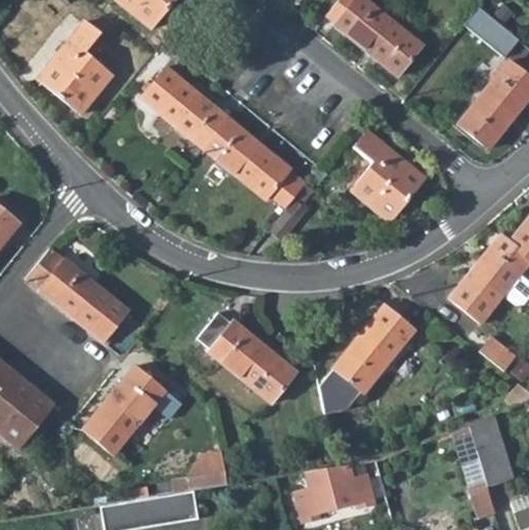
[(115,0),(151,29),(176,0),(115,0)]
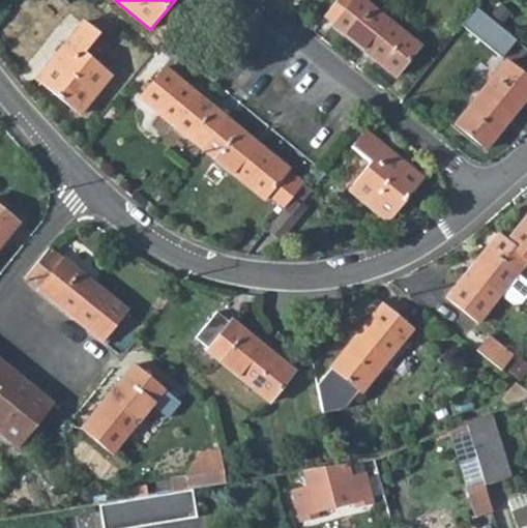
[(421,46),(364,0),(338,0),(325,16),(335,25),(333,27),(397,78),(421,46)]
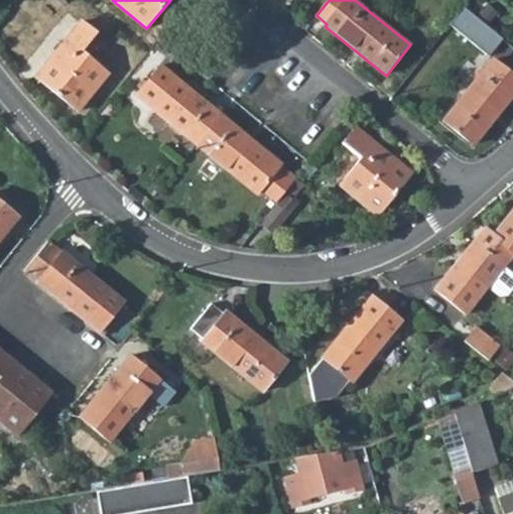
[(458,23),(497,56),(508,42),(470,9),(458,23)]
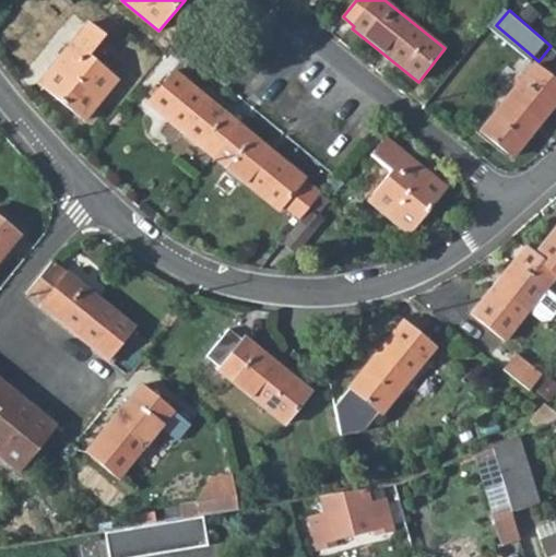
[(107,39),(91,26),(42,83),(87,121),(121,82),(92,57),(107,39)]
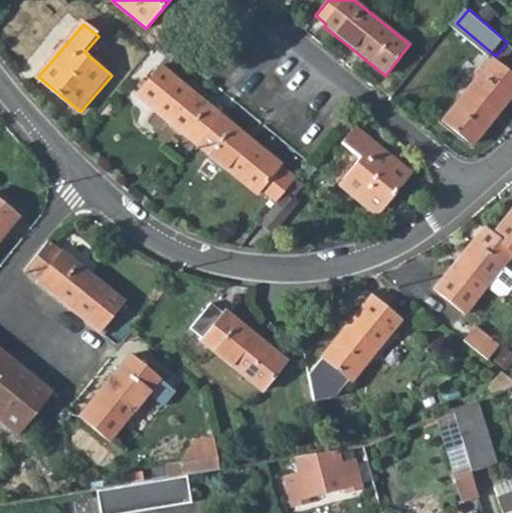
[(511,77),(491,60),(441,118),(472,145),(511,98),(511,77)]
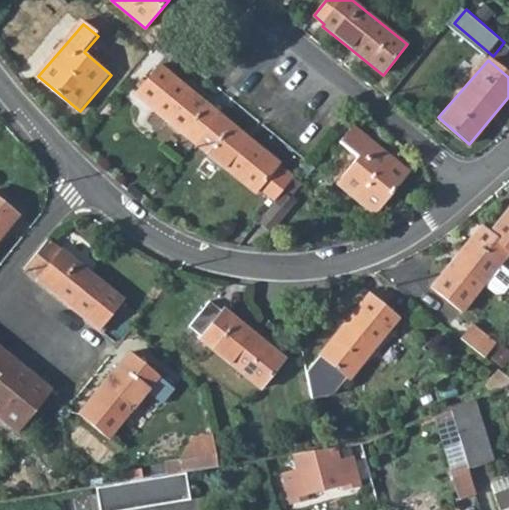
[(161,68),(136,97),(195,146),(220,117),(161,68)]
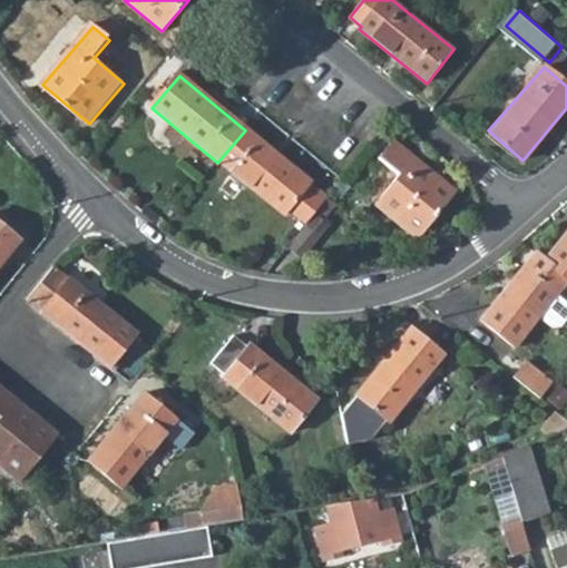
[(283,217),(287,212),(306,226),(318,213),(325,202),(306,187),(310,184),(245,130),(217,163),(283,217)]
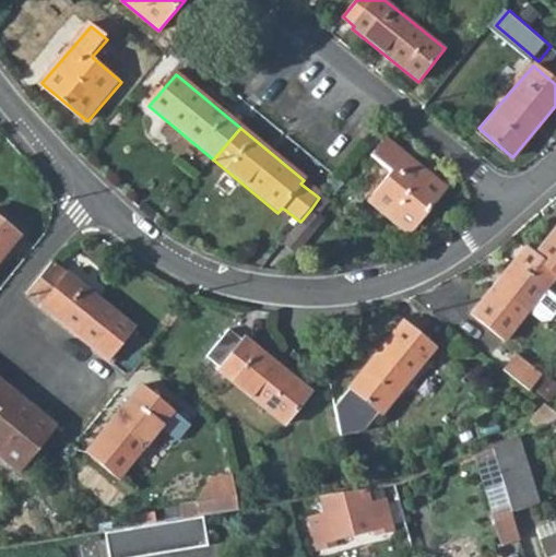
[(446,190),(387,142),(373,160),(391,175),(369,203),(409,235),(446,190)]
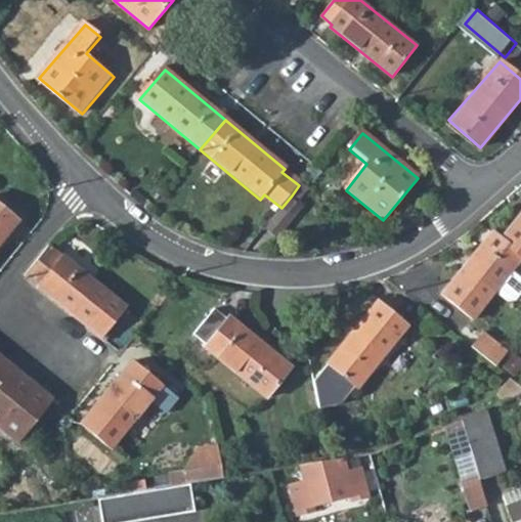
[(264,228),(276,237),(303,207),(292,196),(281,208),(264,228)]
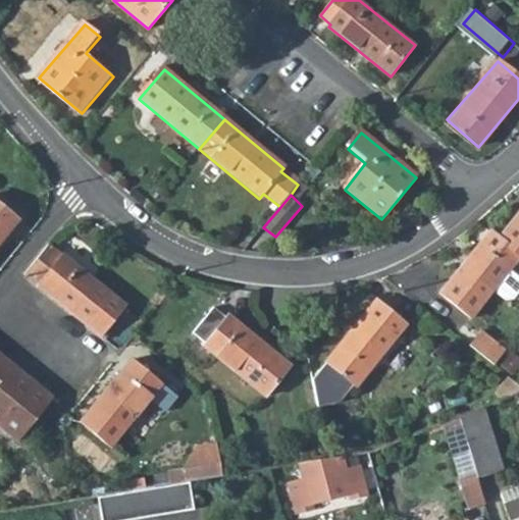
[(0,243),(17,221),(0,208),(0,243)]
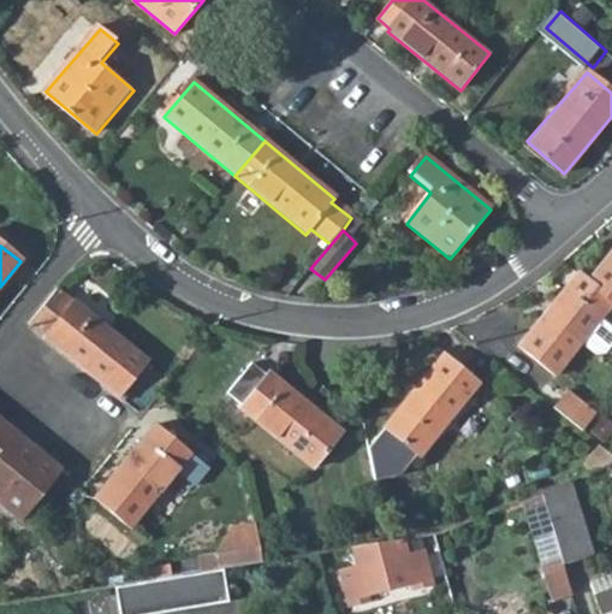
[(611,249),(588,276),(611,295),(611,249)]
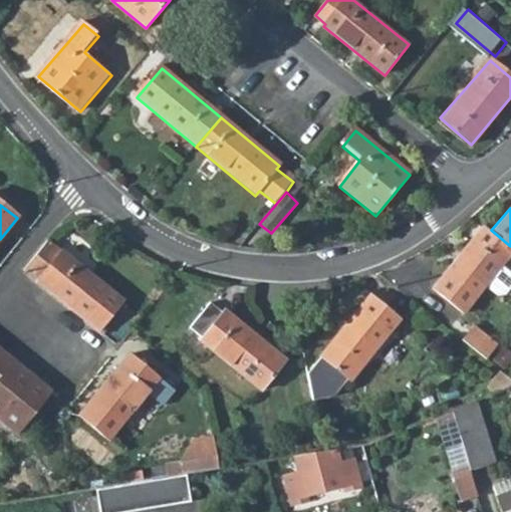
[(484,224),(432,284),(461,308),(485,280),(502,261),(510,252),(510,246),(491,230),(484,224)]
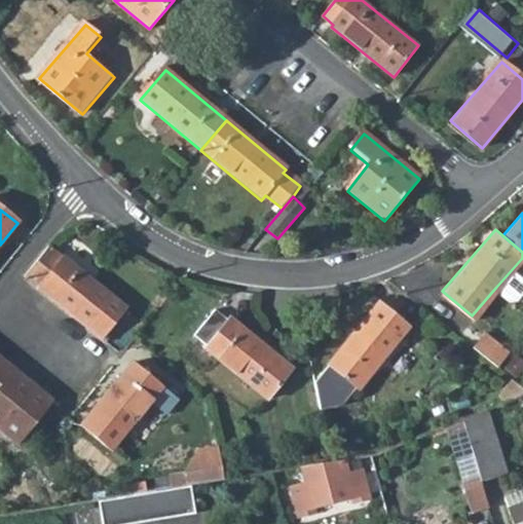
[(103,341),(127,311),(50,250),(27,278),(41,291),(103,341)]
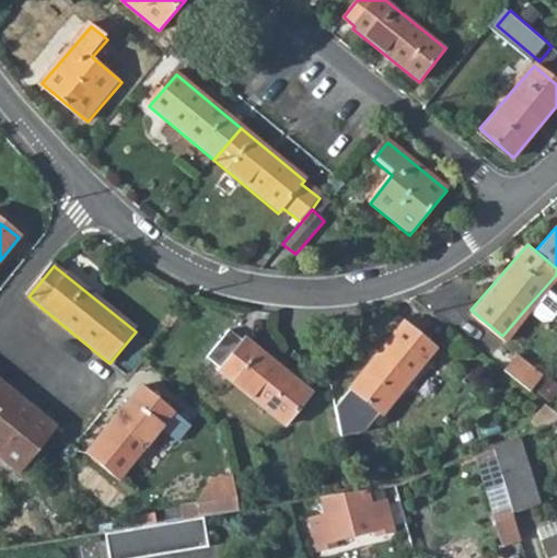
[(556,292),(547,285),(529,305),(542,315),(549,315),(556,305),(556,292)]
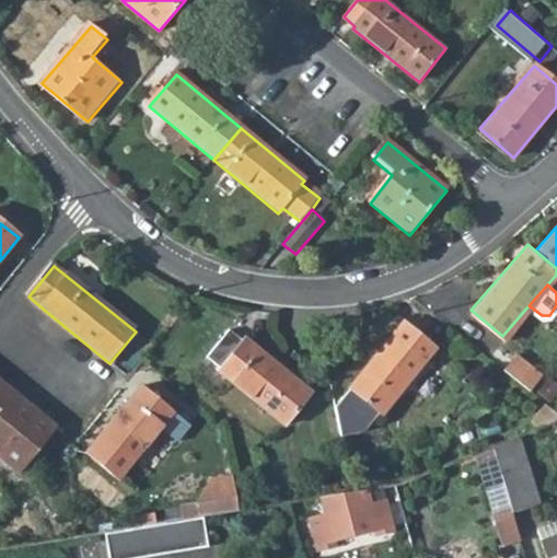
[(436,350),(405,324),(335,404),(341,434),(361,432),(376,414),(380,416),(436,350)]
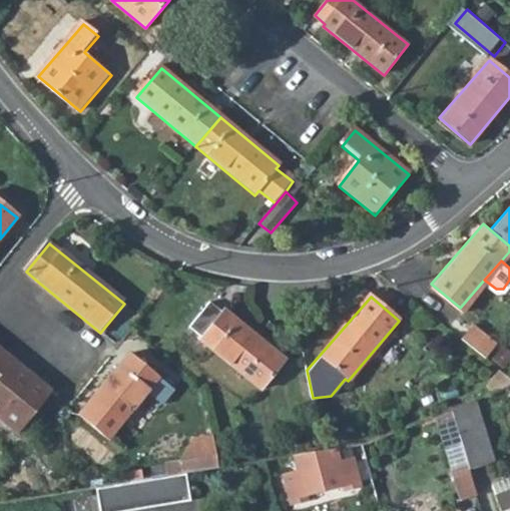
[(292,365),(228,315),(203,345),(267,396),(292,365)]
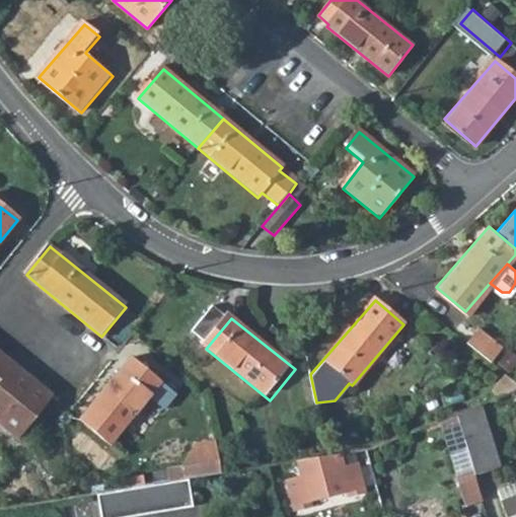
[(471,346),(491,362),(500,352),(481,335),(471,346)]
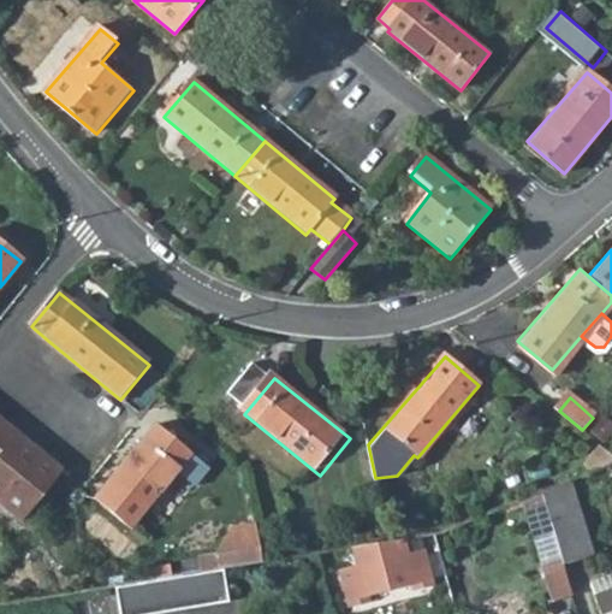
[(0,421),(0,452),(9,459),(0,468),(0,506),(21,524),(64,472),(1,421),(0,421)]
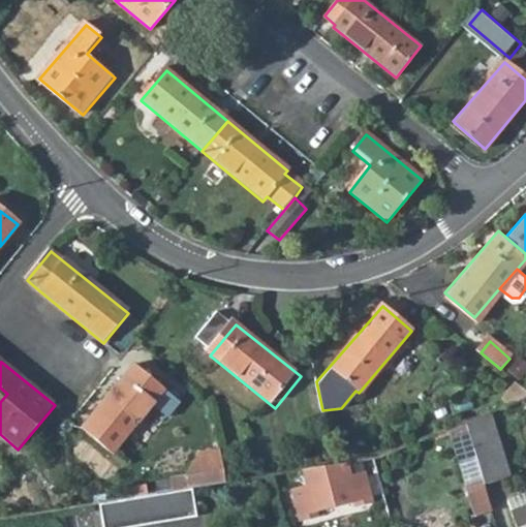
[(165,392),(134,367),(84,430),(114,455),(153,407),(165,392)]
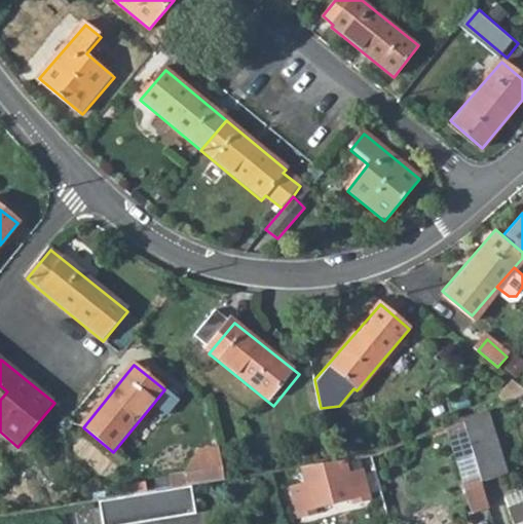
[(167,417),(180,402),(164,389),(152,405),(167,417)]
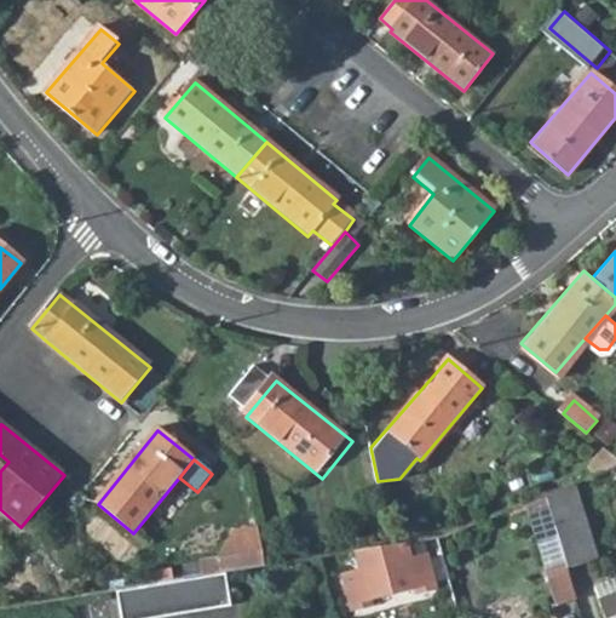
[(550,499),(553,510),(582,502),(579,487),(550,499)]
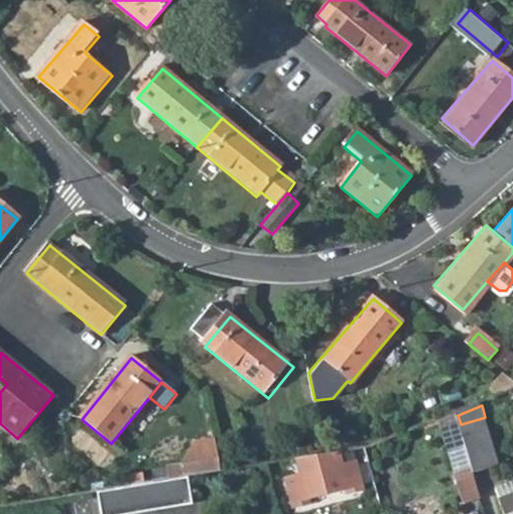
[(466,444),(473,469),(474,473),(499,466),(485,417),(461,424),(466,444)]
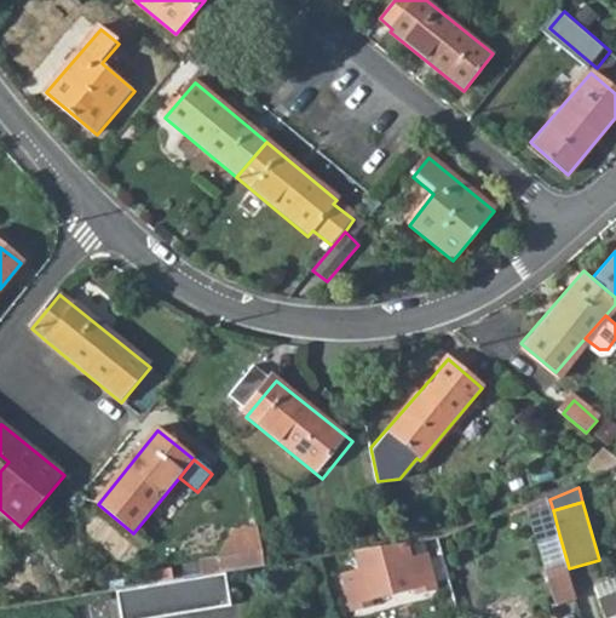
[(257,526),(236,530),(223,558),(203,561),(207,578),(226,574),(264,568),(257,526)]
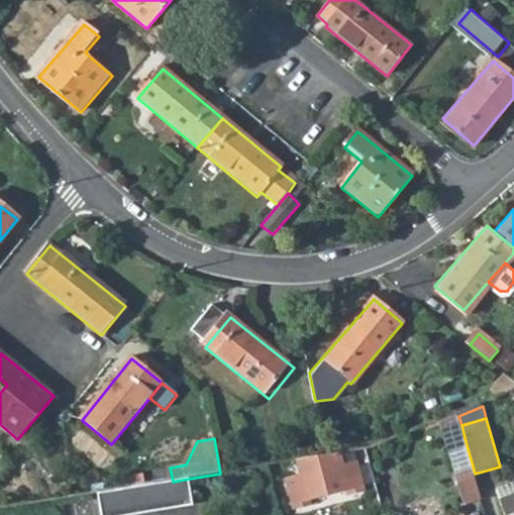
[(467,445),(455,448),(463,472),(474,470),(467,445)]
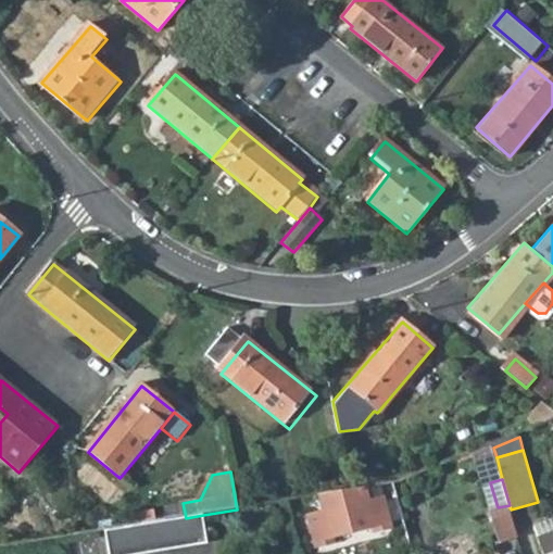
[(322,495),(325,512),(321,513),(322,518),(311,521),(318,548),(334,544),(332,539),(374,528),(376,532),(392,529),(381,487),(351,491),(350,491),(322,495)]
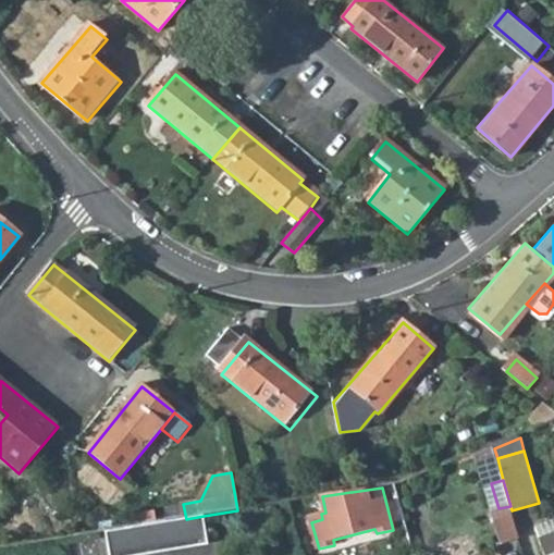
[(502,543),(519,538),(512,510),(511,506),(499,508),(493,510),(502,543)]
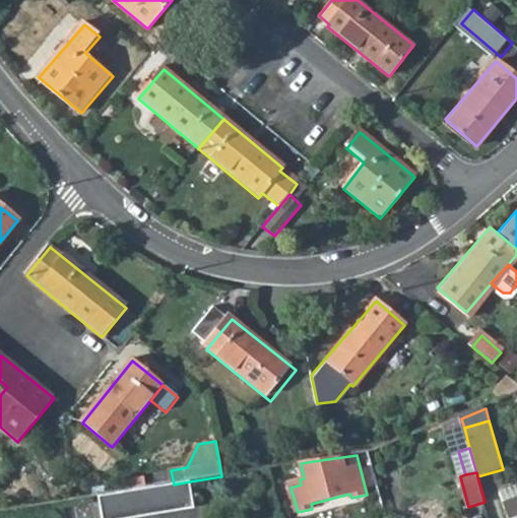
[(174,484),(99,497),(103,517),(141,517),(195,509),(190,481),(174,484)]
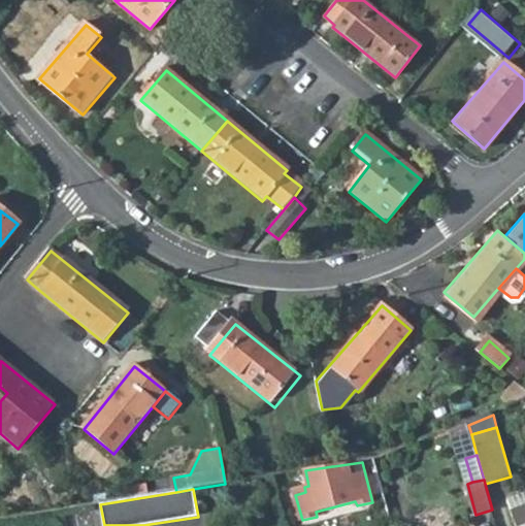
[(524,493),(510,500),(514,511),(524,505),(524,493)]
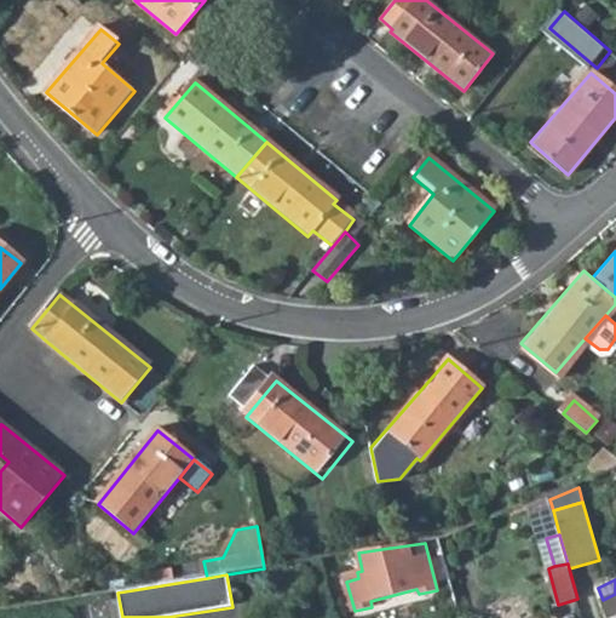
[(615,594),(603,600),(609,617),(615,617),(615,594)]
